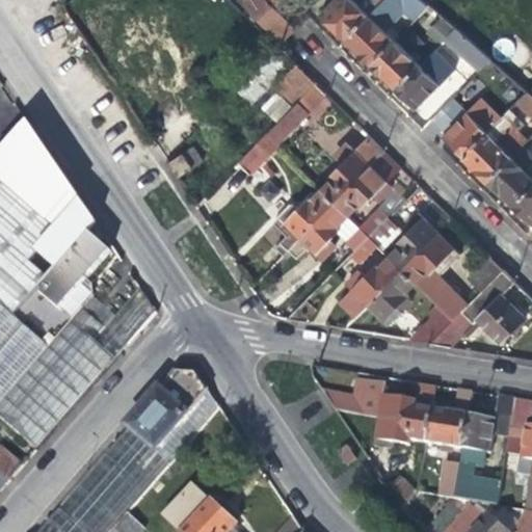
[(238,0),(238,1),(257,20),(270,6),(263,0),(238,0)]
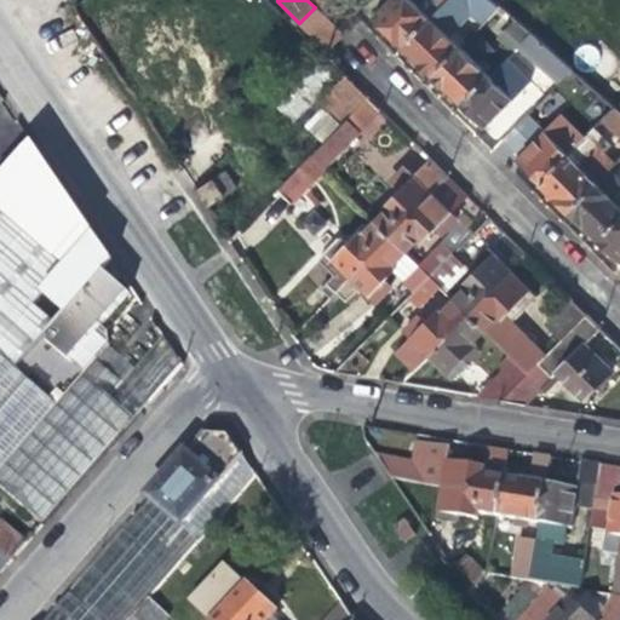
[(389,0),(372,18),(400,47),(447,0),(432,0),(431,3),(428,0),(389,0)]
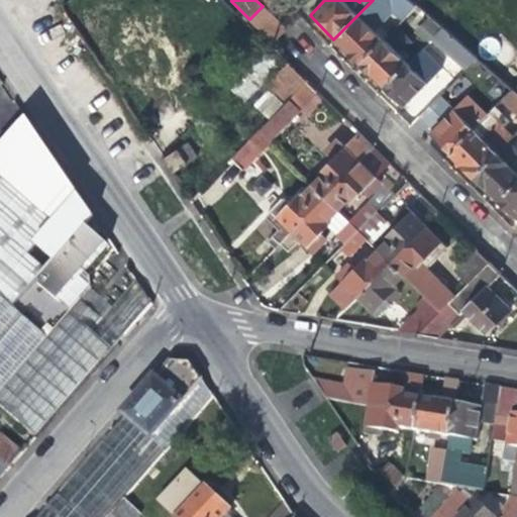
[(404,18),(407,15),(417,5),(412,0),(411,0),(373,0),(333,39),(357,64),(383,38),(371,28),(393,8),(404,18)]
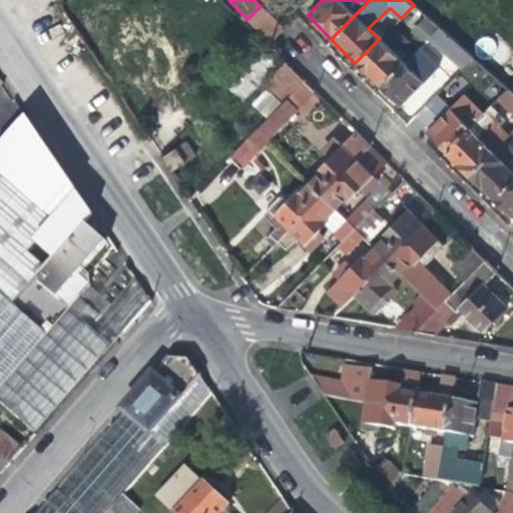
[(404,15),(429,38),(440,28),(414,5),(404,15)]
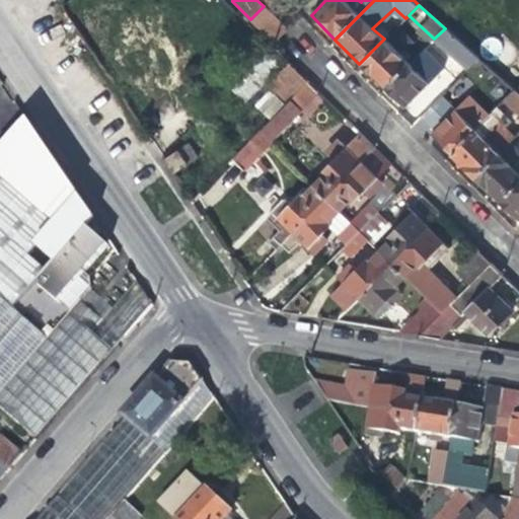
[(285,28),(264,6),(250,19),(273,42),(285,28)]
